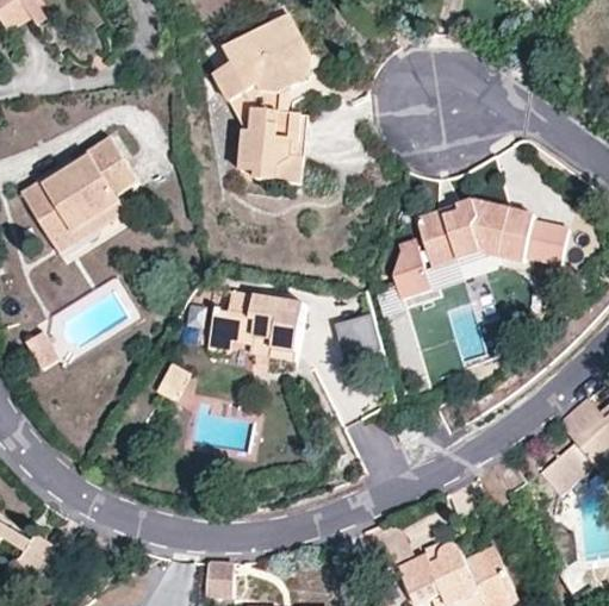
[(0,20),(7,32),(32,17),(37,24),(48,16),(36,0),(0,0),(0,20)]
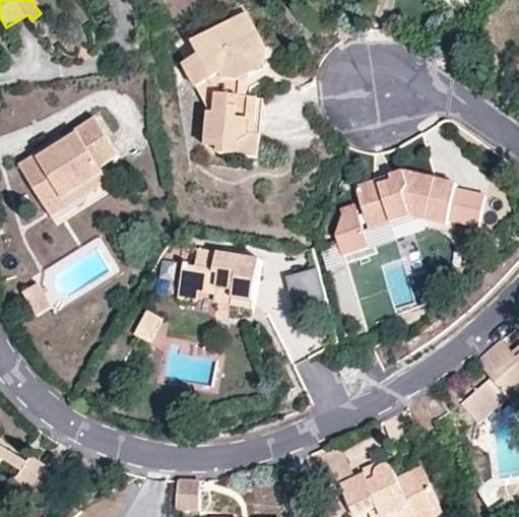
[(246,12),(228,22),(242,52),(232,59),(241,77),(262,65),(262,45),(246,12)]
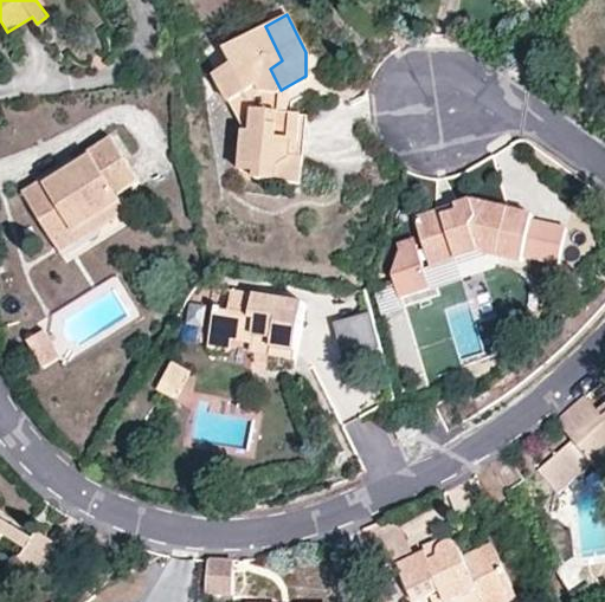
[(224,47),(227,57),(236,69),(226,73),(216,78),(244,131),(242,156),(256,157),(252,179),(296,182),(303,114),(280,111),(277,111),(268,110),(268,96),(281,90),(270,69),(282,60),(265,26),(224,47)]
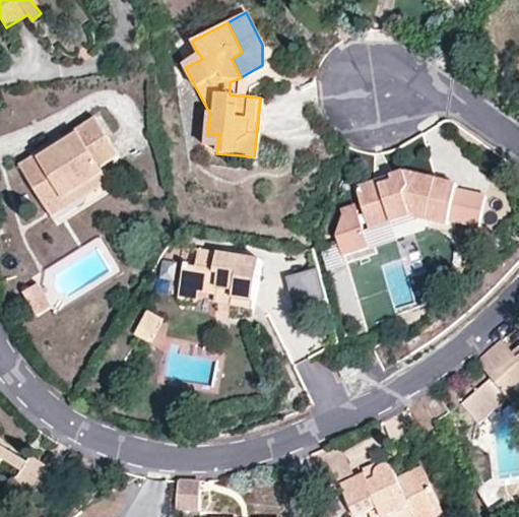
[(195,49),(194,63),(202,59),(195,49)]
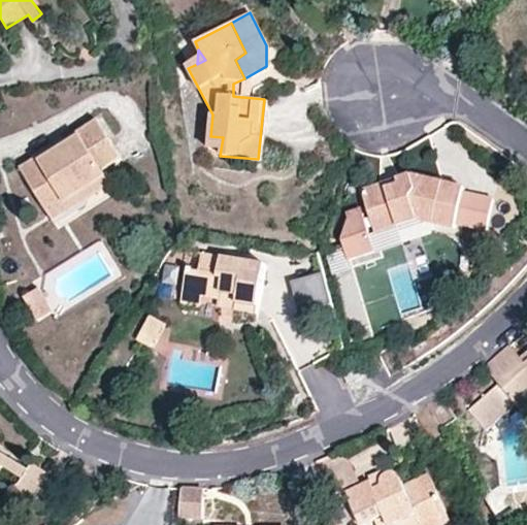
[(241,97),(244,78),(233,84),(233,96),(241,97)]
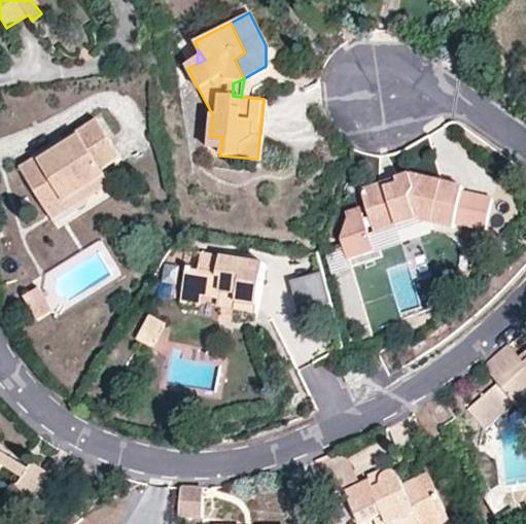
[(95,118),(55,144),(58,148),(39,160),(36,154),(18,167),(41,205),(58,194),(64,203),(105,177),(101,170),(119,158),(95,118)]
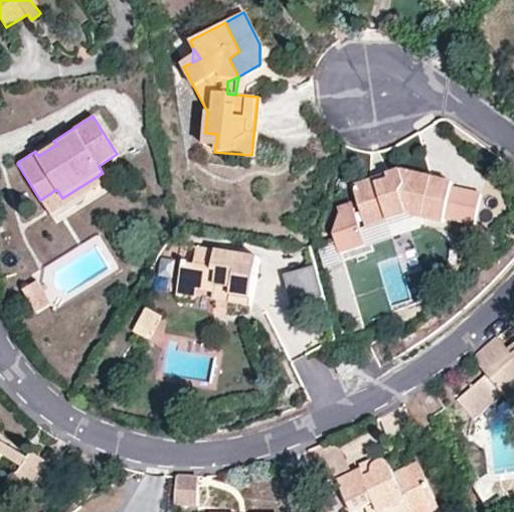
[(203,151),(214,152),(217,134),(205,133),(203,151)]
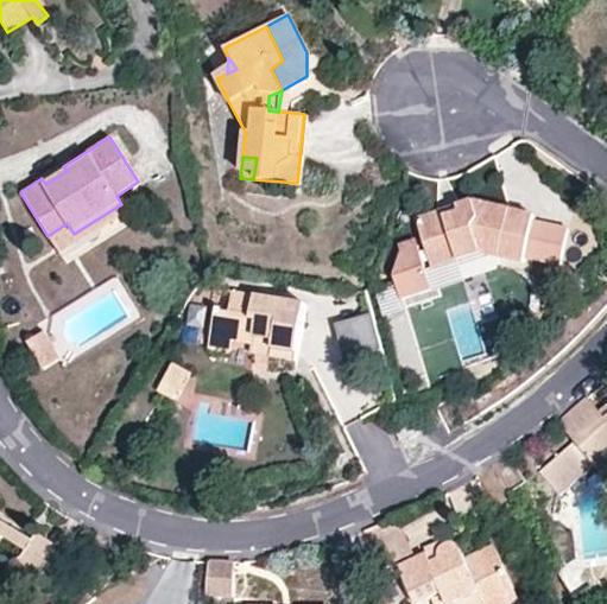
[(63,166),(42,178),(45,184),(67,171),(63,166)]
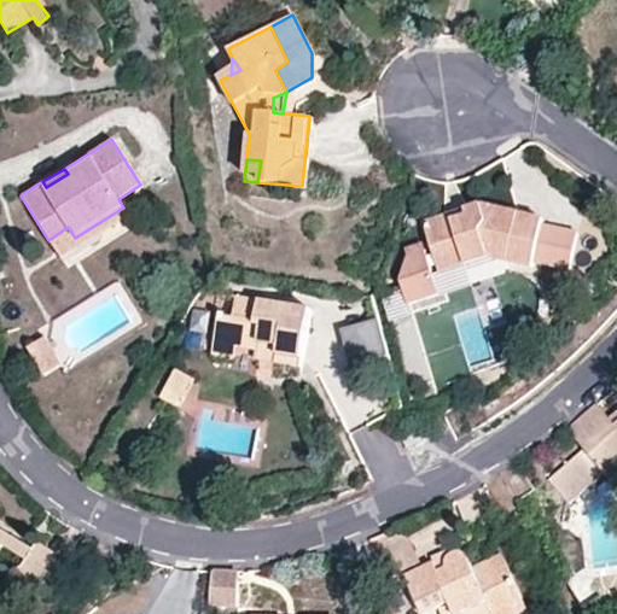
[(541,224),(542,221),(481,206),(423,224),(434,256),(428,258),(421,243),(405,249),(407,257),(400,281),(408,307),(440,296),(430,269),(437,267),(440,274),(488,258),(531,268),(533,264),(541,224)]
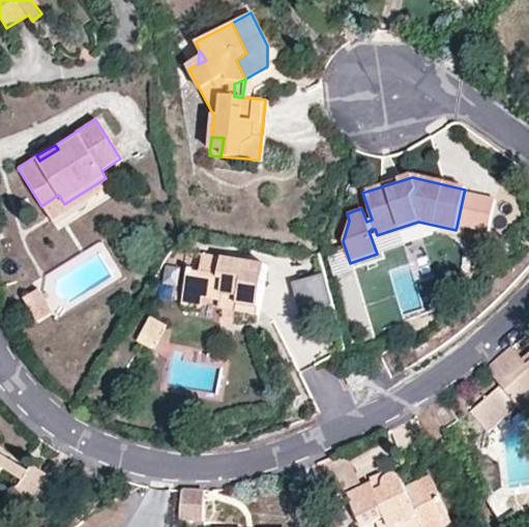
[(109,184),(106,178),(64,204),(58,195),(41,206),(51,221),(109,184)]
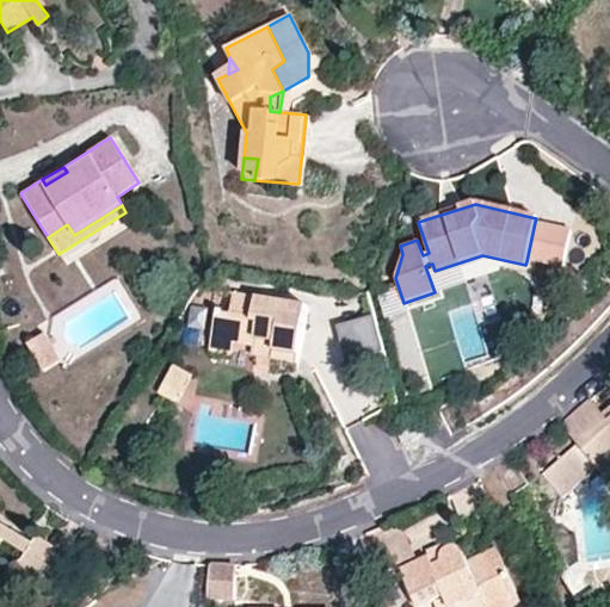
[(572,230),(535,222),(527,261),(564,270),(572,230)]
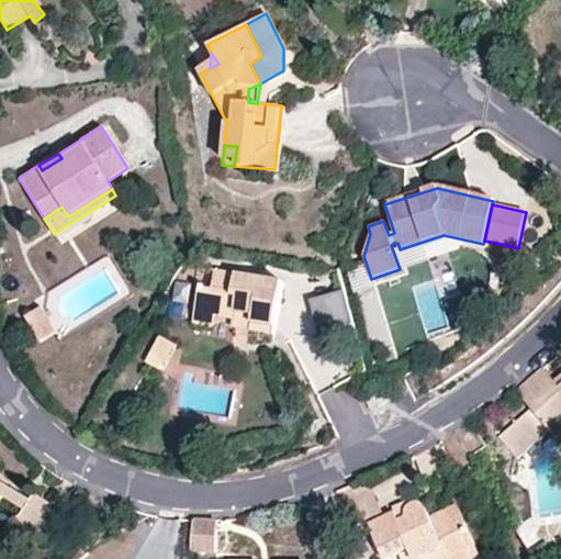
[(271,333),(279,281),(200,265),(199,268),(195,268),(193,283),(197,283),(188,322),(210,325),(212,316),(229,320),(228,326),(271,333)]
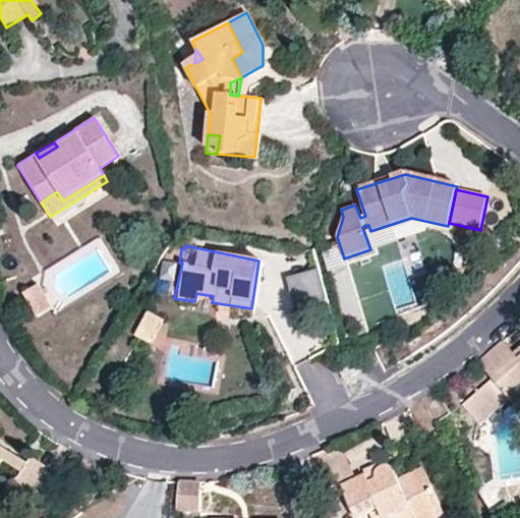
[(159,279),(174,281),(177,264),(162,261),(159,279)]
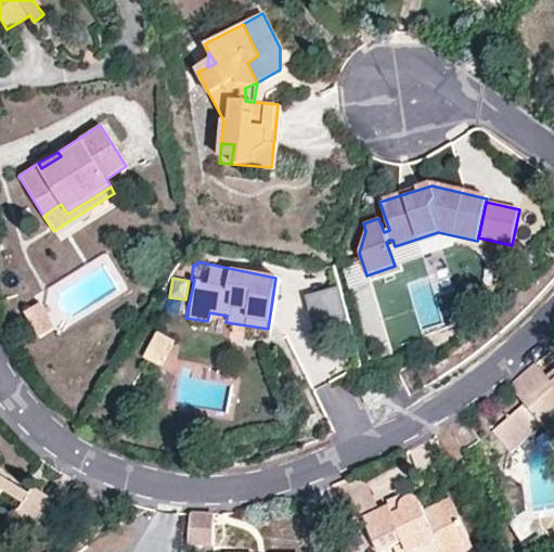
[(52,326),(39,303),(24,311),(38,335),(52,326)]
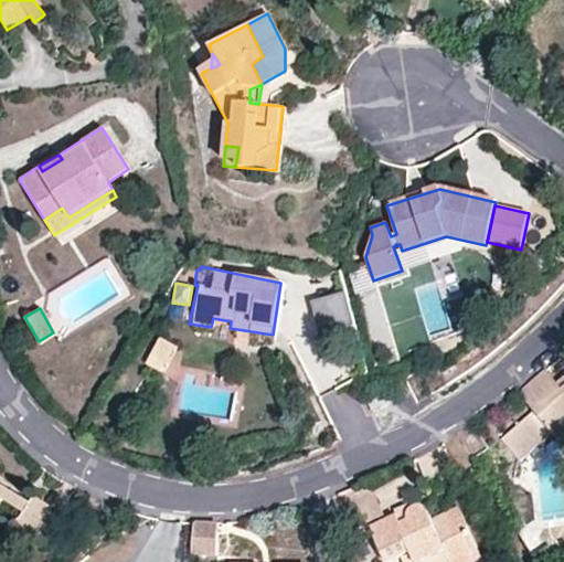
[(176,345),(157,336),(144,361),(160,370),(176,345)]
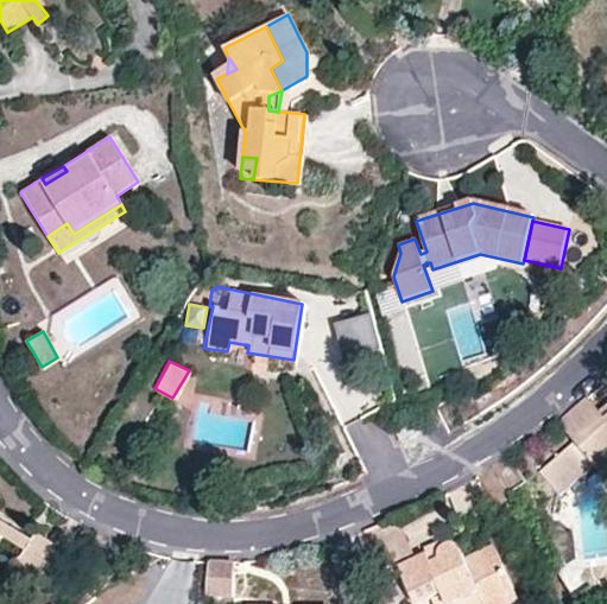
[(587,394),(564,412),(582,436),(605,417),(587,394)]
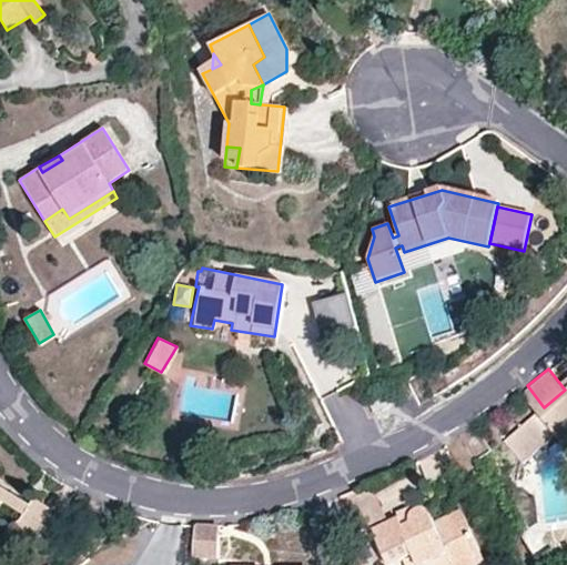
[(566,387),(565,390),(544,407),(527,385),(518,394),(534,412),(533,412),(552,432),(562,443),(566,439),(566,387)]
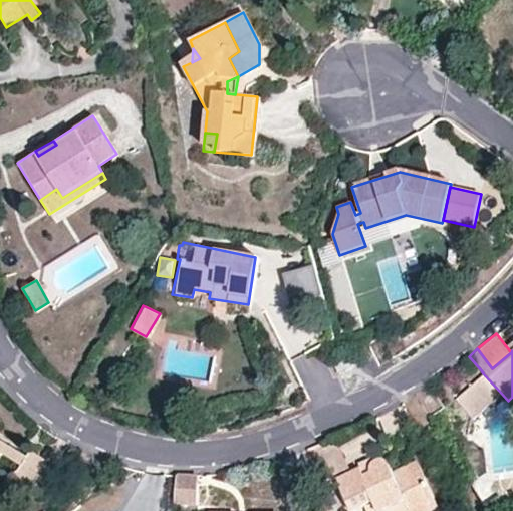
[(354,363),(350,352),(331,361),(336,371),(354,363)]
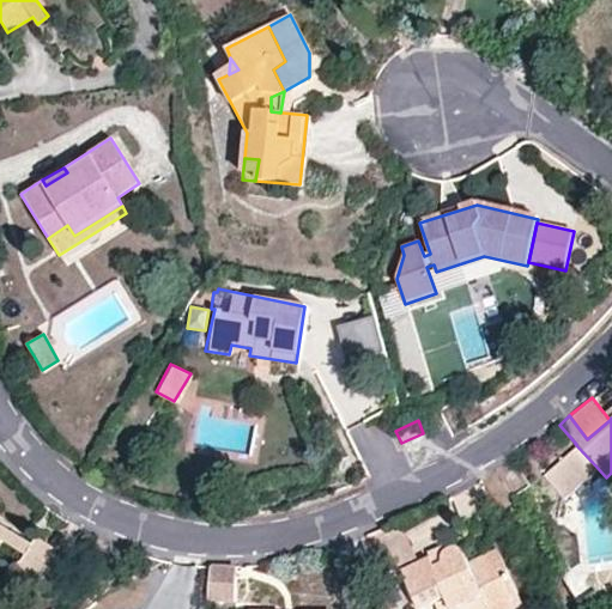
[(561,495),(595,466),(575,444),(541,476),(553,491),(556,489),(561,495)]
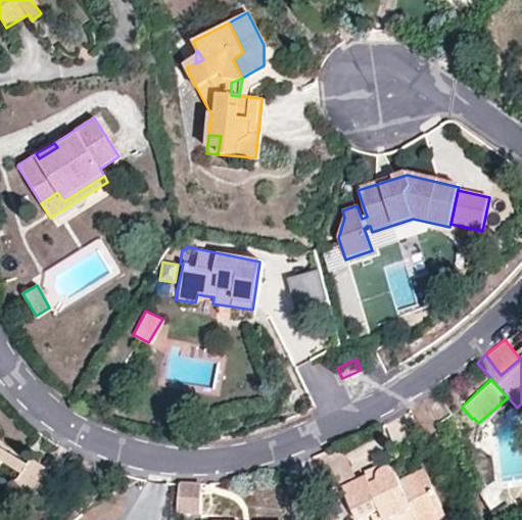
[(313,456),(327,485),(352,474),(339,444),(313,456)]
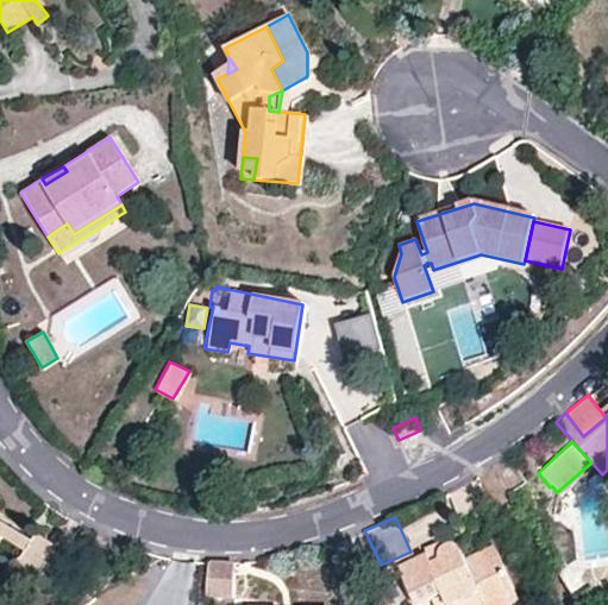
[(48,585),(66,554),(50,543),(51,541),(36,533),(32,539),(0,518),(0,540),(2,537),(23,550),(18,558),(8,562),(19,581),(31,574),(48,585)]
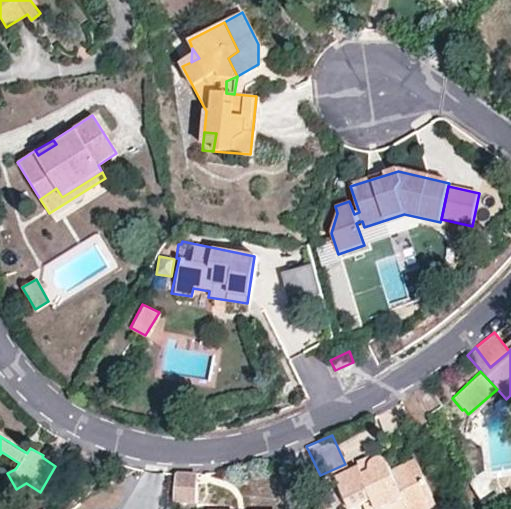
[(406,508),(432,498),(413,457),(390,468),(384,456),(373,456),(371,453),(356,460),(358,464),(334,474),(348,508),(361,503),(363,508),(406,508)]
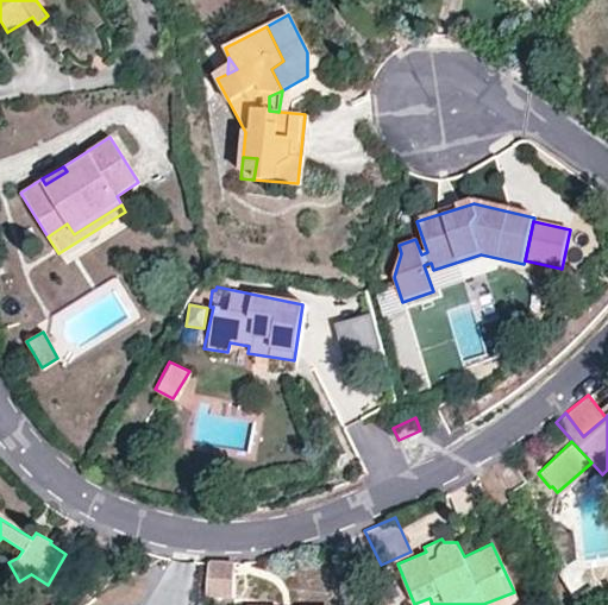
[(234,562),(207,562),(206,593),(234,594),(234,562)]
